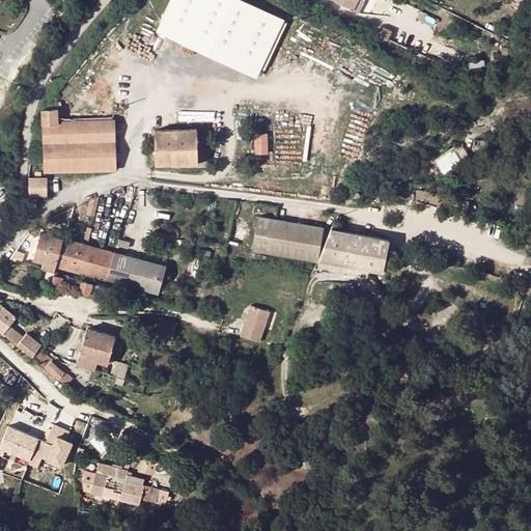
[(283,15),(251,0),(167,0),(154,30),(254,77),(283,15)]
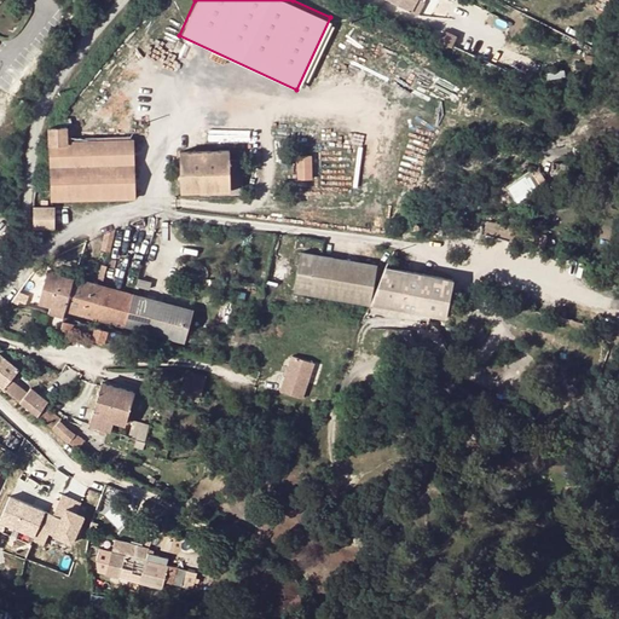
[(392,0),(412,10),(417,0),(392,0)]
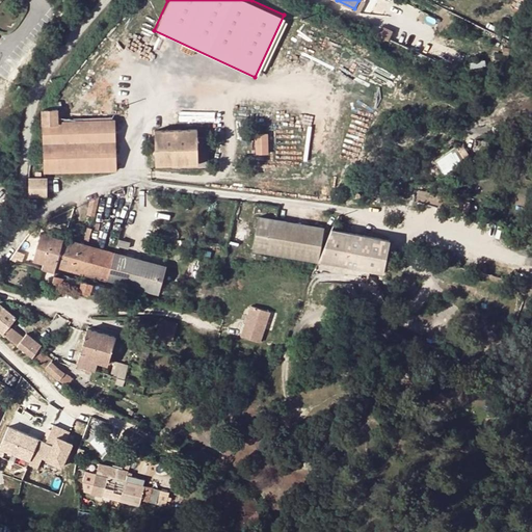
[(525,6),(513,0),(509,7),(522,14),(525,6)]
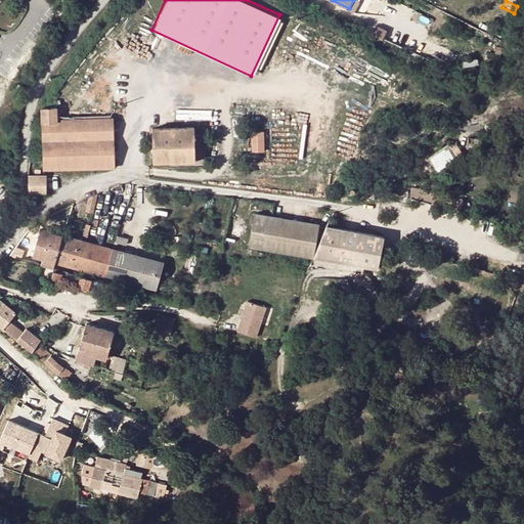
[(24,87),(18,85),(13,92),(18,95),(24,87)]
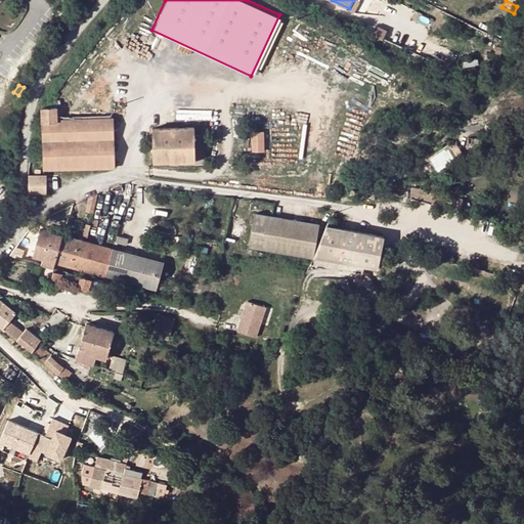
[(56,106),(42,106),(43,120),(57,120),(56,106)]
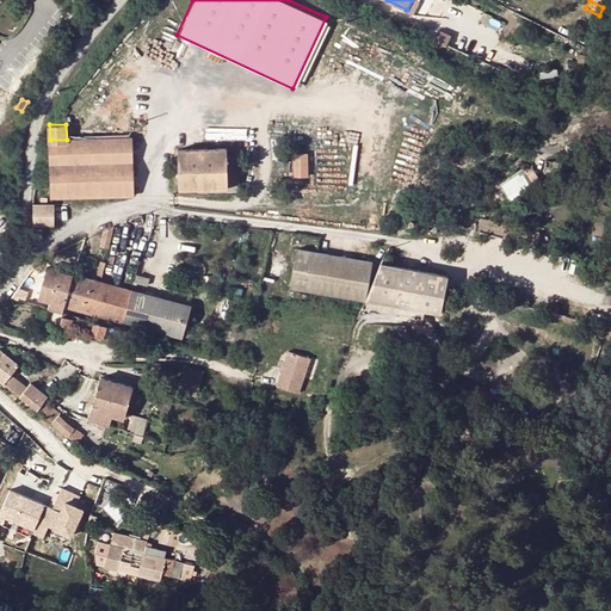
[(67,140),(50,140),(51,197),(133,195),(131,137),(67,140)]
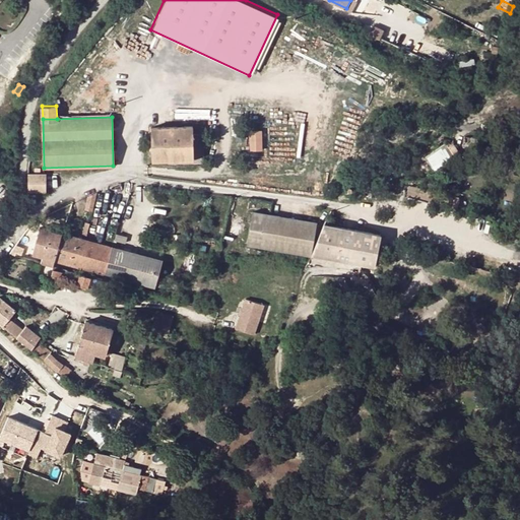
[(151,129),(152,149),(152,161),(194,159),(193,126),(151,127),(151,129)]
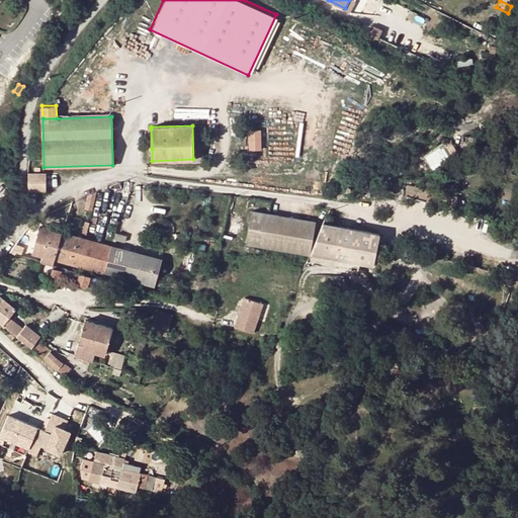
[(265,150),(264,128),(249,128),(250,151),(265,150)]
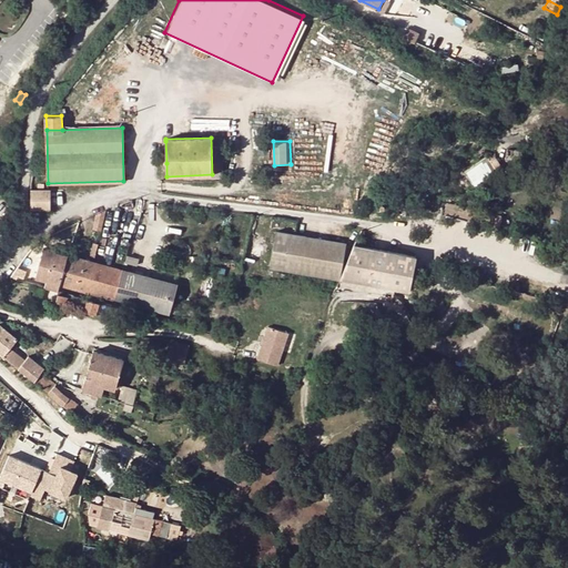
[(490,156),(470,171),(482,186),(501,172),(490,156)]
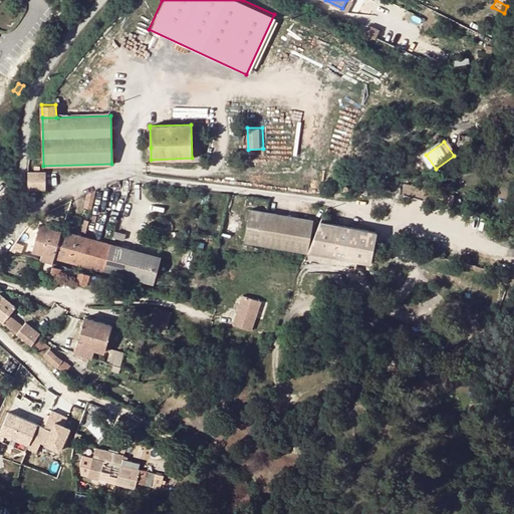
[(45,190),(44,171),(28,171),(28,190),(45,190)]
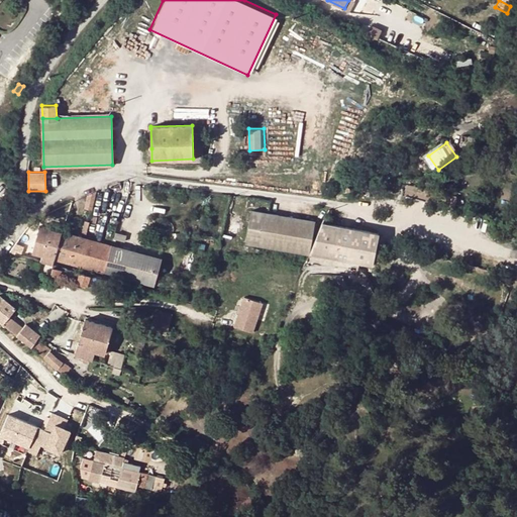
[(251,242),(308,251),(313,219),(256,210),(251,242)]
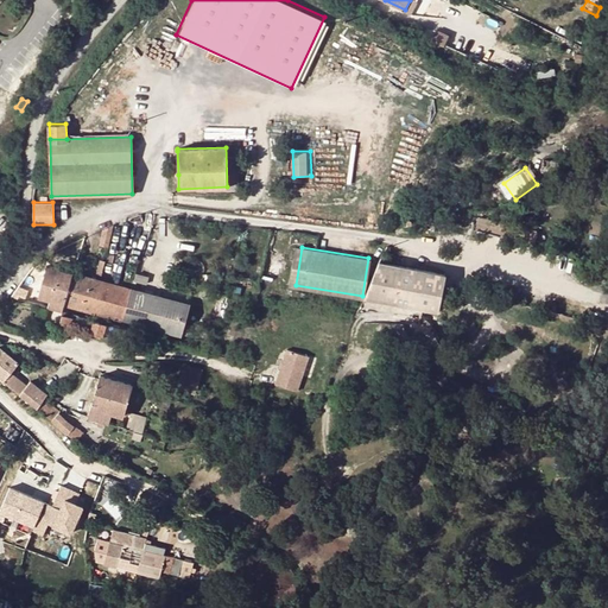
[(366,286),(362,296),(436,308),(442,271),(377,259),(366,286)]
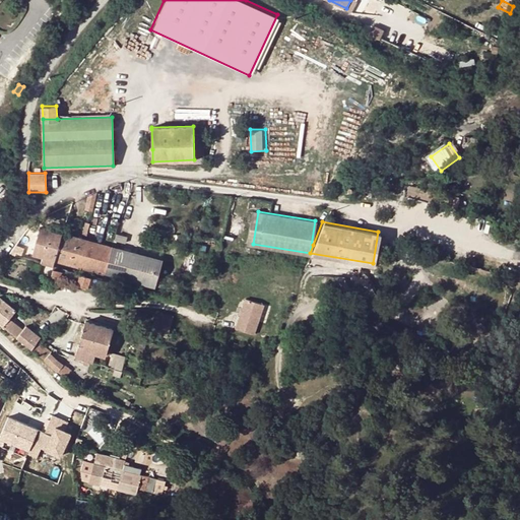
[(163,260),(41,225),(33,254),(43,256),(55,259),(106,274),(105,280),(111,281),(113,275),(154,287),(163,260)]
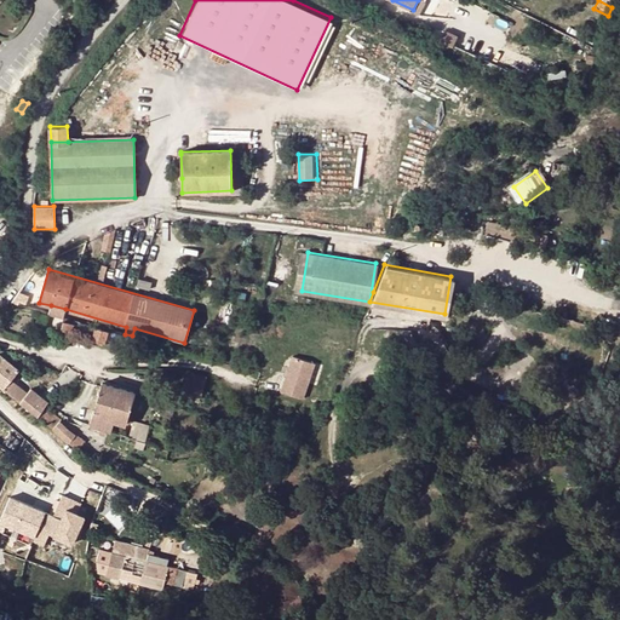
[(65,309),(51,305),(50,313),(63,317),(65,309)]
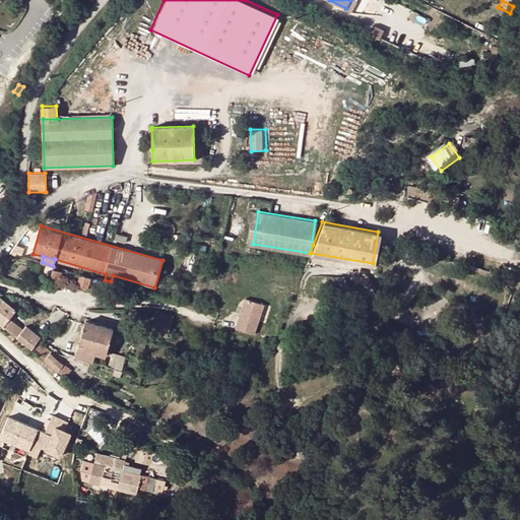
[(51,277),(88,287),(90,276),(80,274),(79,277),(71,275),(62,273),(62,270),(54,268),(51,277)]
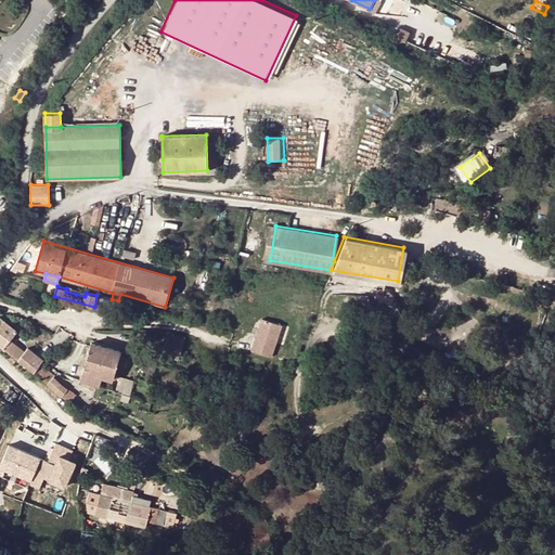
[(261,314),(254,346),(273,351),(282,320),(261,314)]
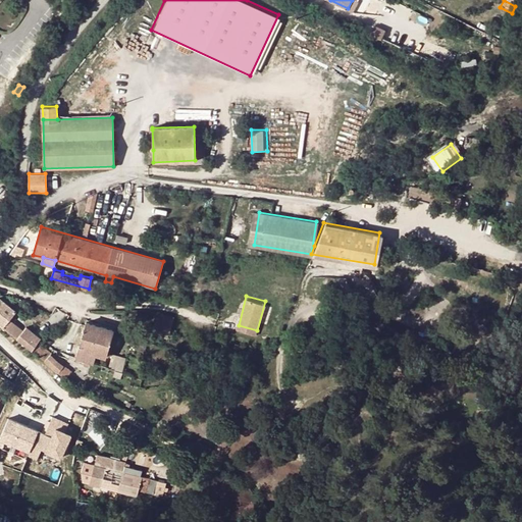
[(15,310),(0,297),(0,324),(3,326),(15,310)]
